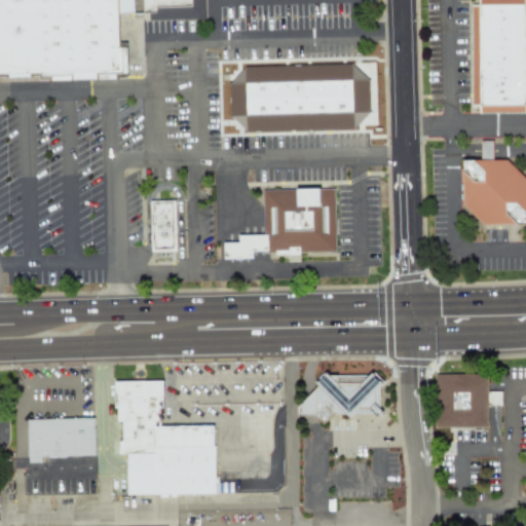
[(114,0),(115,13),(116,71),(0,73),(0,0),(114,0)]
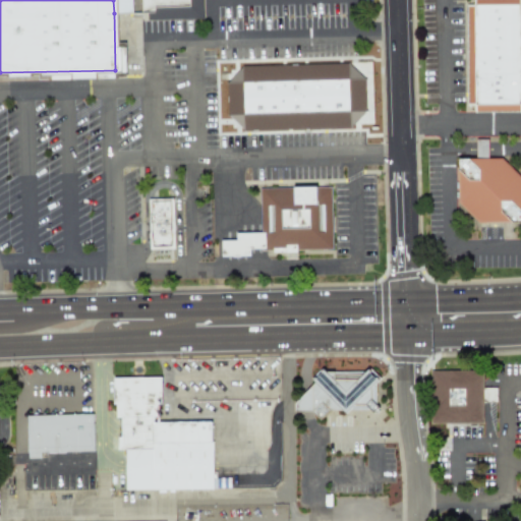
[(114,13),(113,0),(199,0),(200,11),(114,13)]
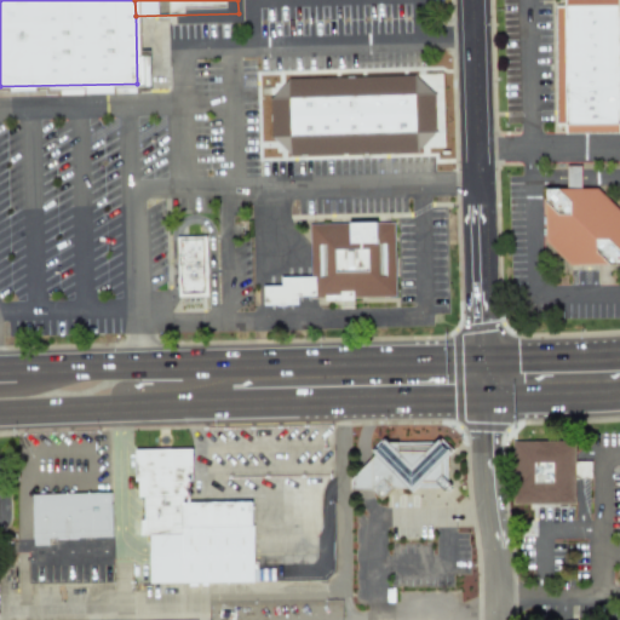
[(619,5),(619,64),(619,125),(564,125),(564,6),(619,5)]
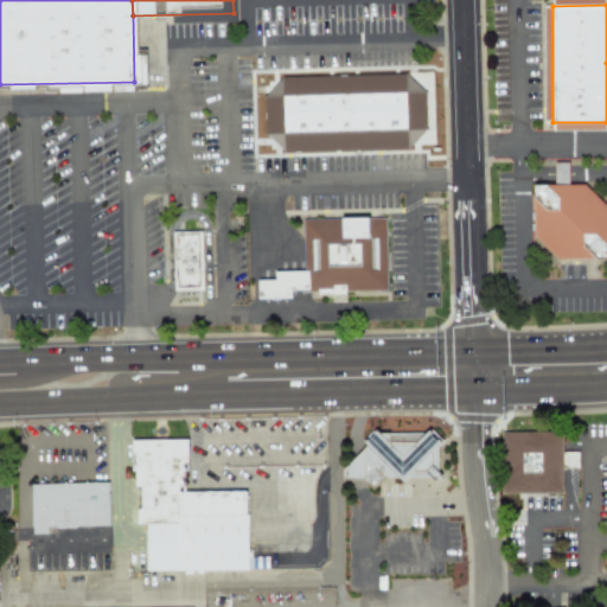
[(263,95),(279,78),(403,74),(425,91),(425,128),(407,149),(282,152),(264,135),(263,95)]
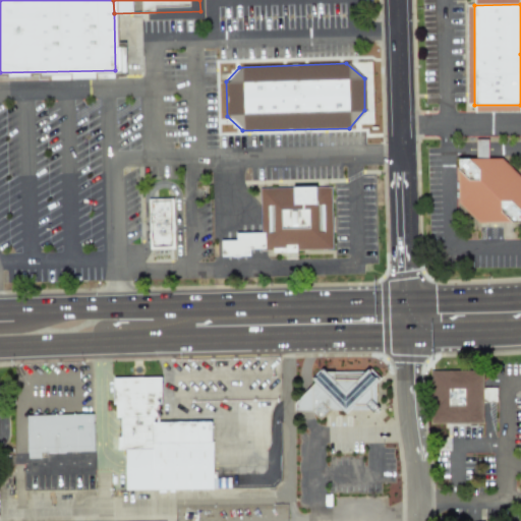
[(486,159),(486,139),(475,139),(475,158),(486,159)]
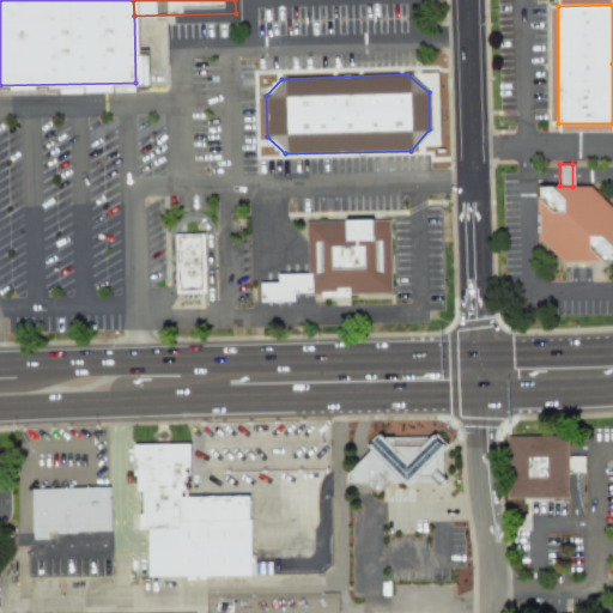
[(612,208),(612,263),(563,263),(539,238),(539,189),(590,187),(612,208)]
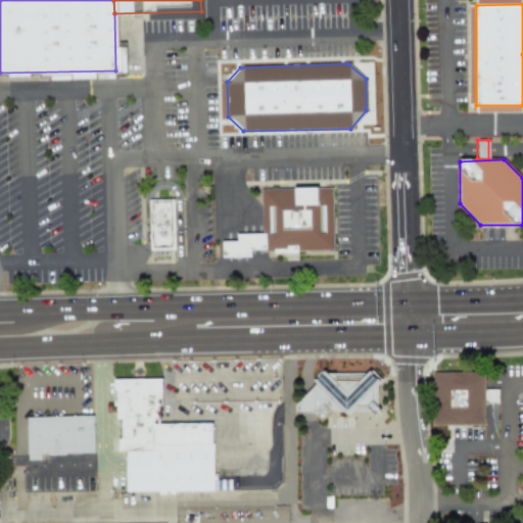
[(262,189),(330,188),(331,244),(263,245),(262,189)]
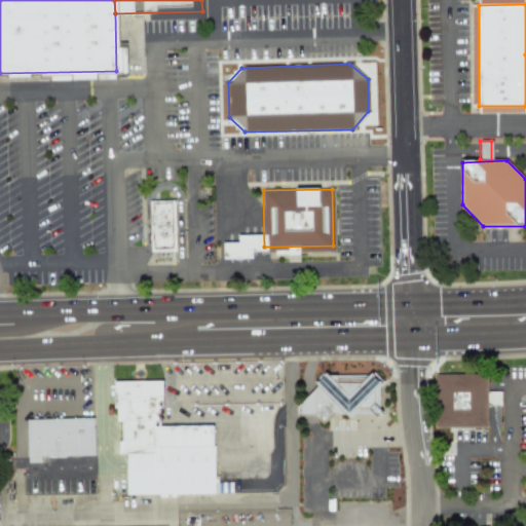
[(175,252),(149,252),(148,201),(174,201),(175,252)]
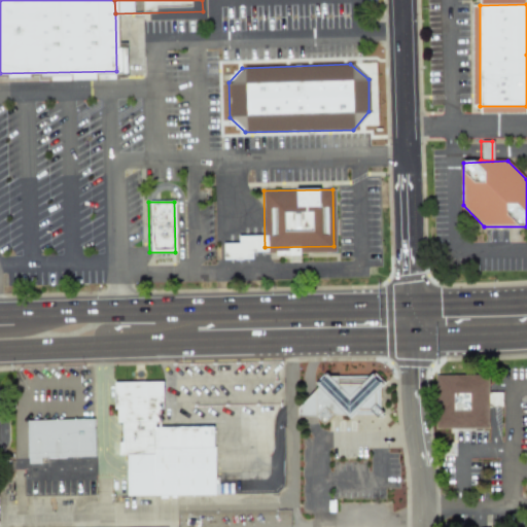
[(330,416),(351,416),(355,412),(367,412),(373,416),(377,416),(376,390),(383,383),(372,374),(370,376),(329,378),(323,371),(323,382),(315,382),(315,388),(296,409),(296,416),(313,416),(322,425),(330,416)]
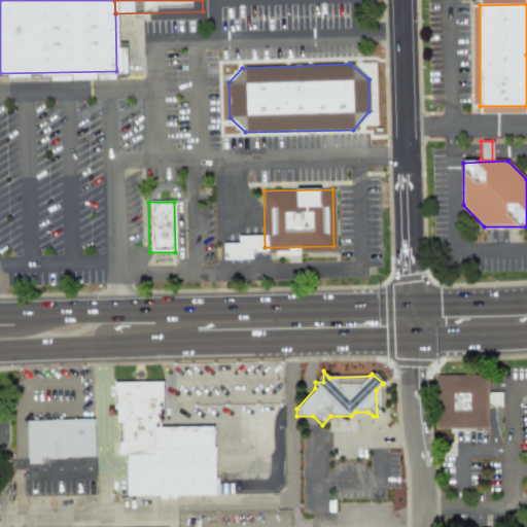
[(438,377),(492,377),(491,428),(437,428),(438,377)]
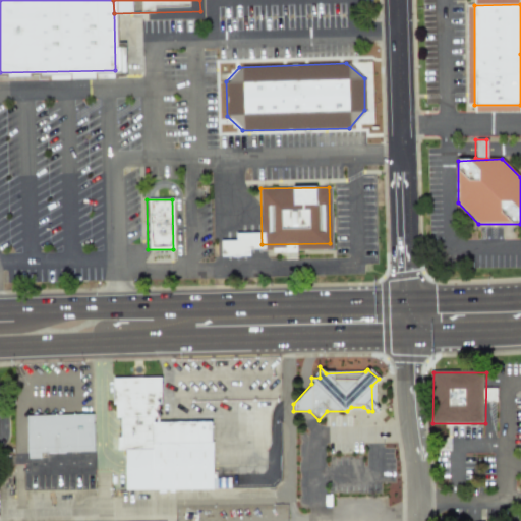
[(495,389),(482,388),(481,402),(495,402),(495,389)]
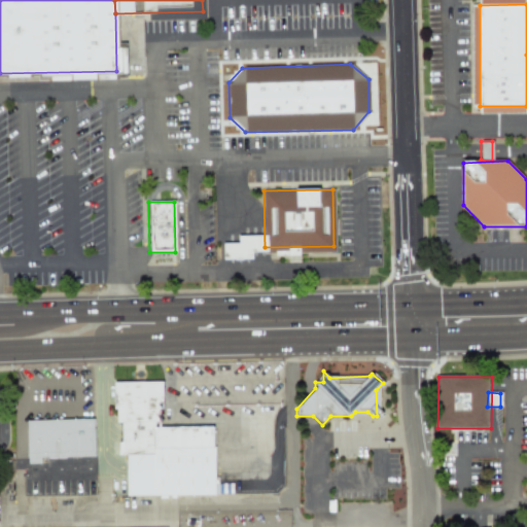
[(26,416),(93,417),(92,457),(25,456),(26,416)]
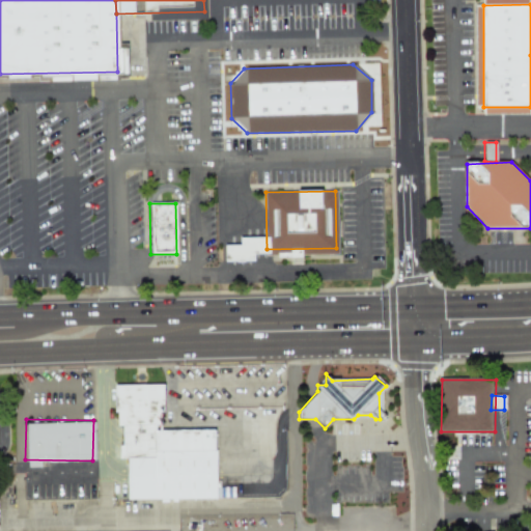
[(221,500),(158,499),(158,455),(159,430),(221,431),(221,500)]
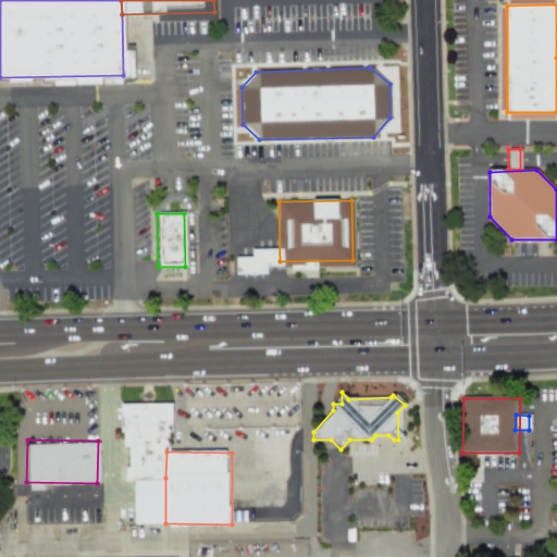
[(165,523),(136,523),(136,478),(165,478),(165,523)]
